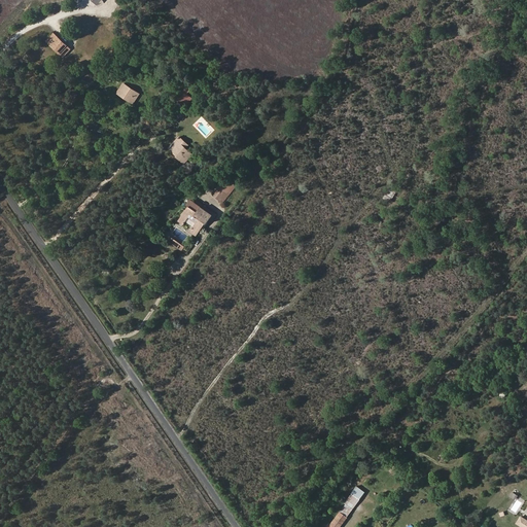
[(55,32),(47,41),(57,50),(59,48),(53,42),(59,35),(55,32)]
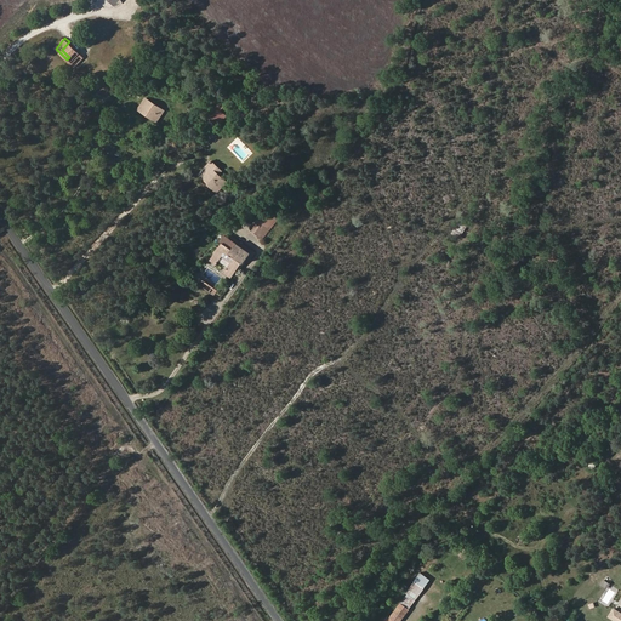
[(62,50),(69,57),(67,60),(77,68),(85,58),(69,41),(62,50)]
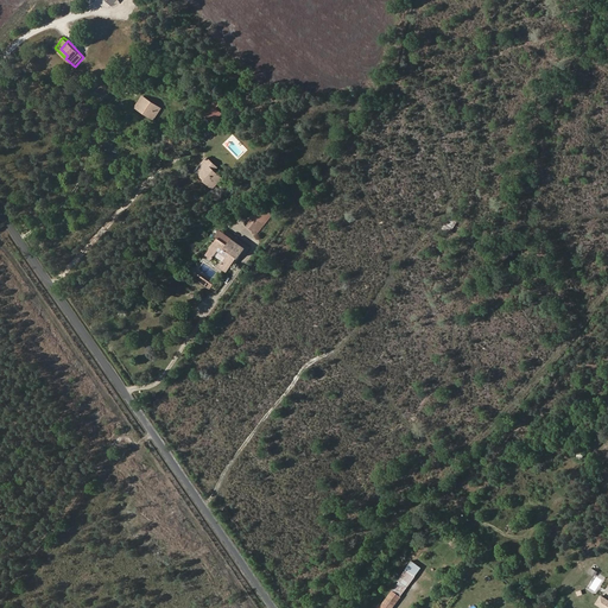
[(162,107),(141,95),(134,107),(153,119),(162,107)]
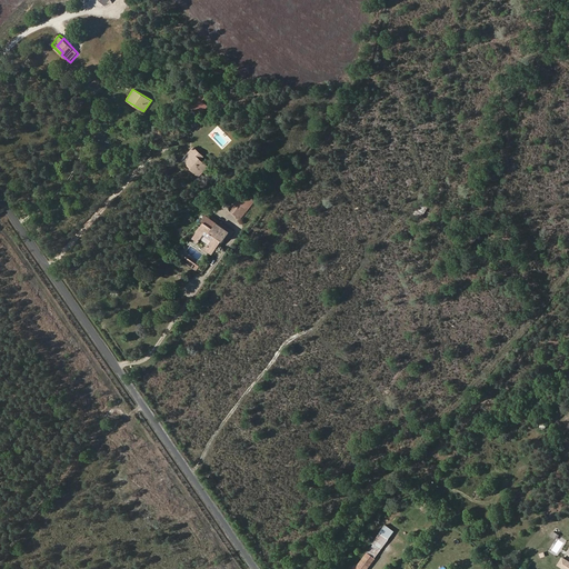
[(206,98),(200,93),(189,108),(192,111),(196,109),(201,113),(207,106),(202,102),(206,98)]
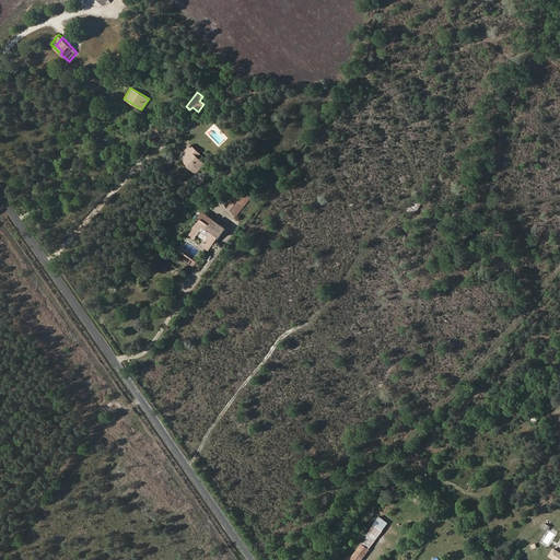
[(197,150),(191,144),(178,158),(187,165),(186,166),(196,175),(206,164),(195,153),(197,150)]
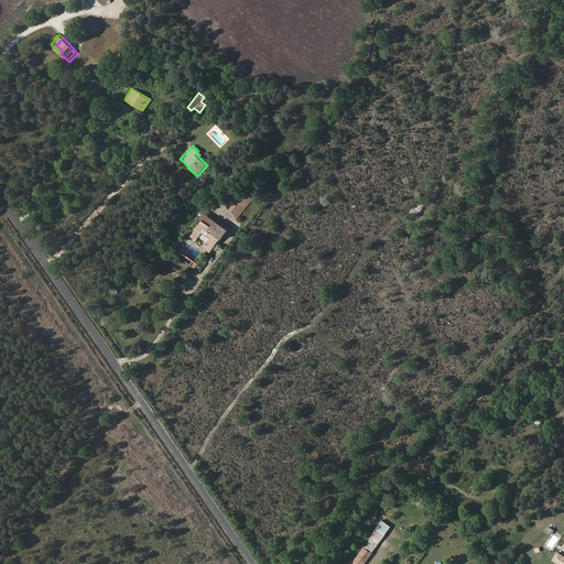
[(258,202),(247,193),(232,212),(242,220),(258,202)]
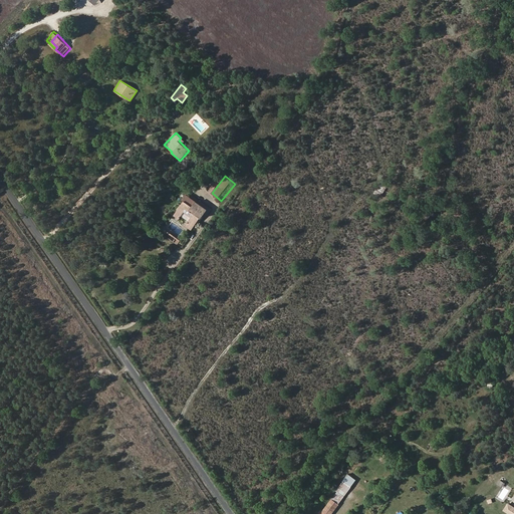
[(388,187),(380,183),(373,194),(380,198),(388,187)]
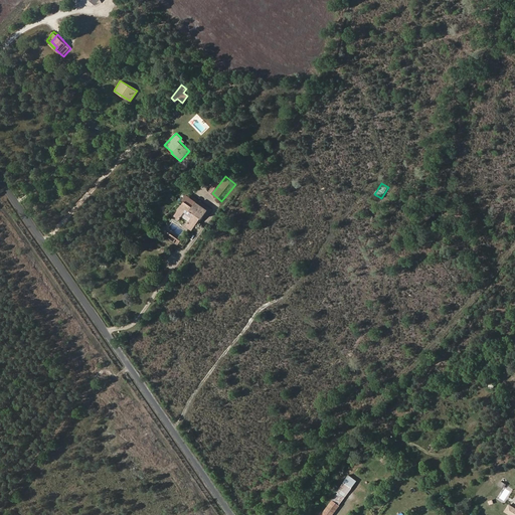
[(183,200),(185,202),(175,216),(178,219),(182,214),(189,220),(187,225),(192,230),(203,214),(206,216),(211,209),(188,192),(183,200)]
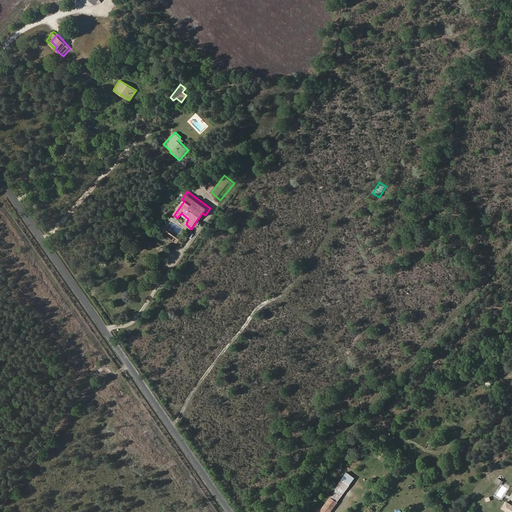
[(180,239),(168,230),(165,234),(177,244),(180,239)]
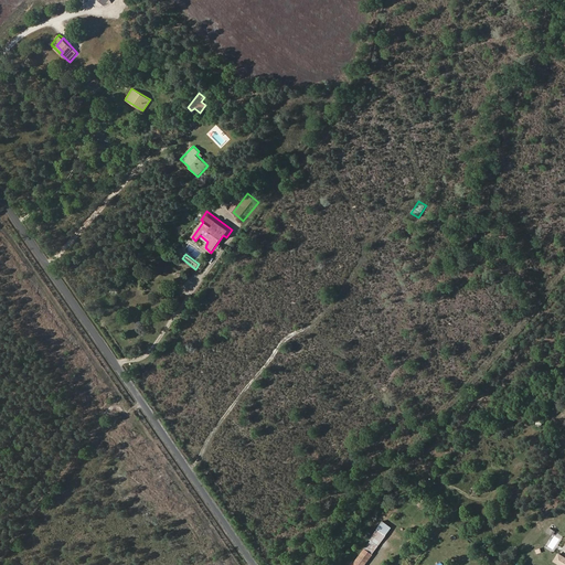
[(392,528),(383,521),(377,530),(385,535),(392,528)]
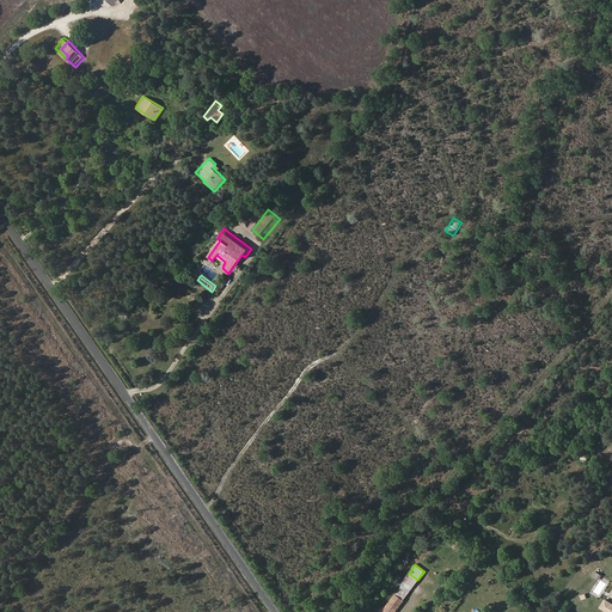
[(409,574),(401,585),(402,587),(409,592),(417,580),(409,574)]
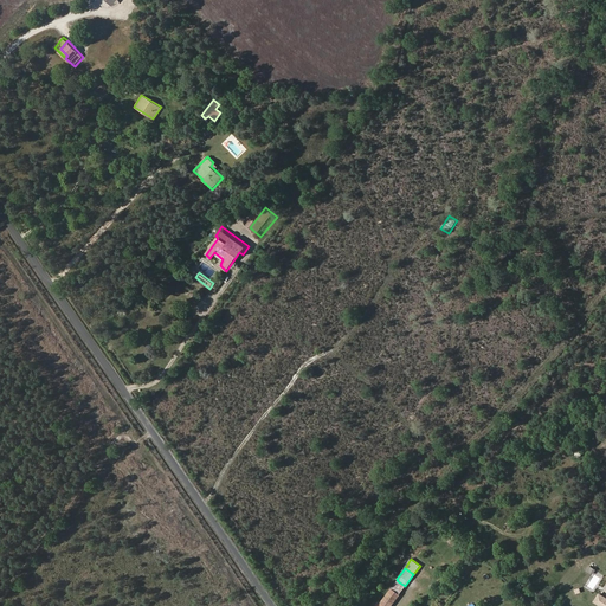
[(594,590),(604,574),(598,571),(588,585),(594,590)]
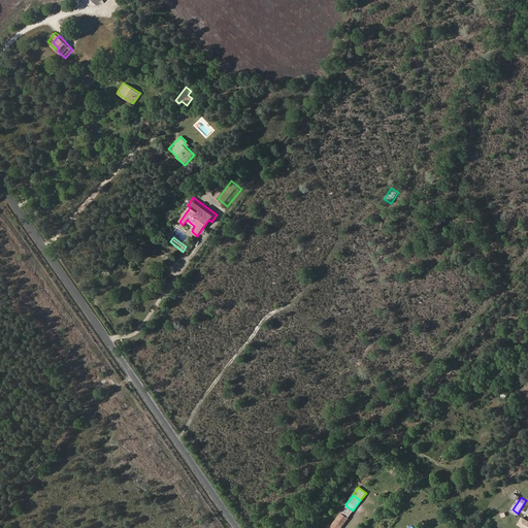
[(353,510),(347,506),(341,513),(348,518),(353,510)]
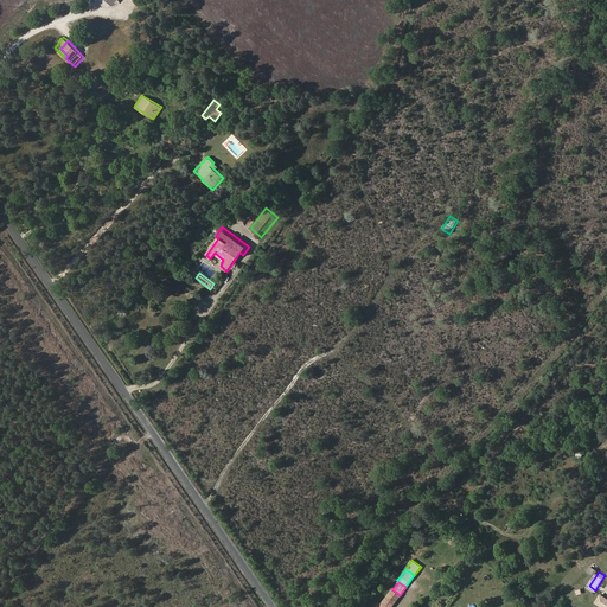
[(606,596),(599,593),(593,602),(601,606),(606,606),(606,583),(606,596)]
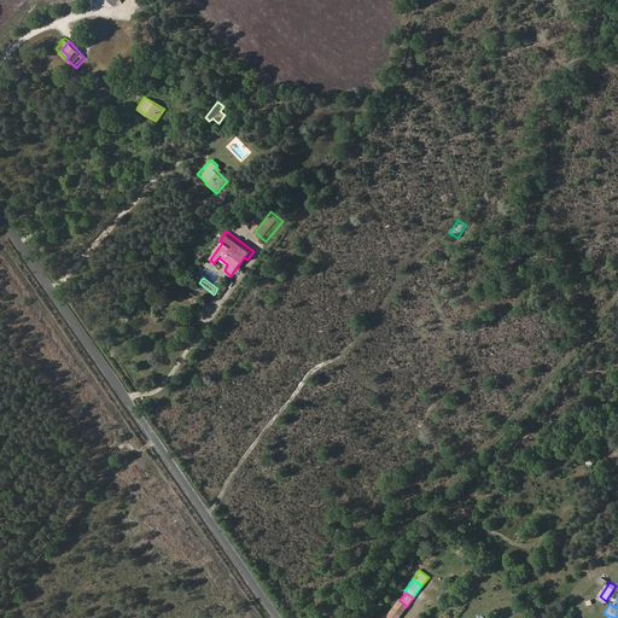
[(397,617),(407,606),(400,600),(388,616),(391,617),(397,617)]
